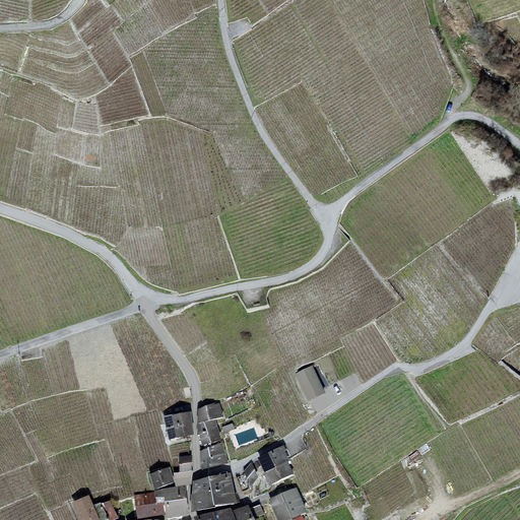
[(326,393),(313,366),(296,374),(309,401),(326,393)]
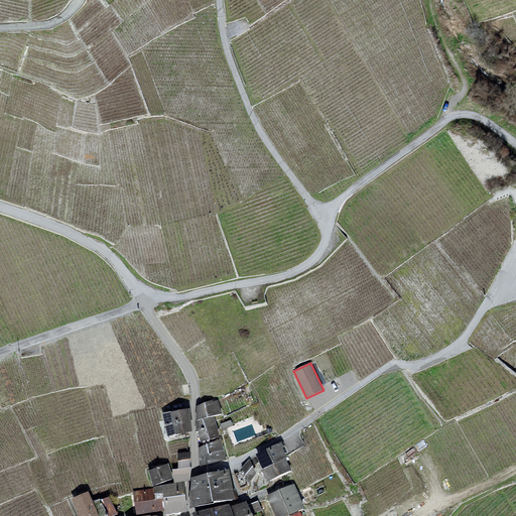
[(218,400),(200,407),(201,420),(213,417),(222,414),(218,400)]
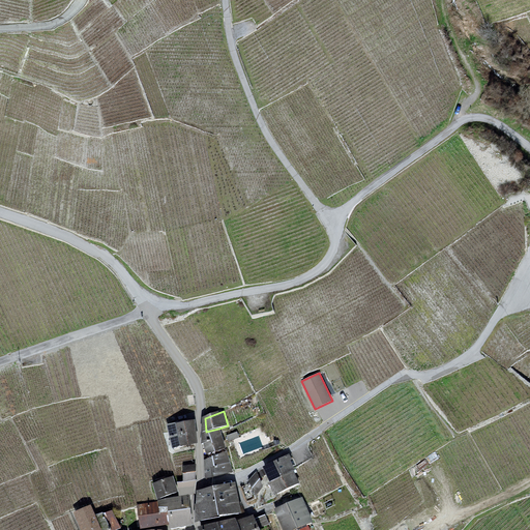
[(190,421),(170,424),(173,447),(195,444),(190,421)]
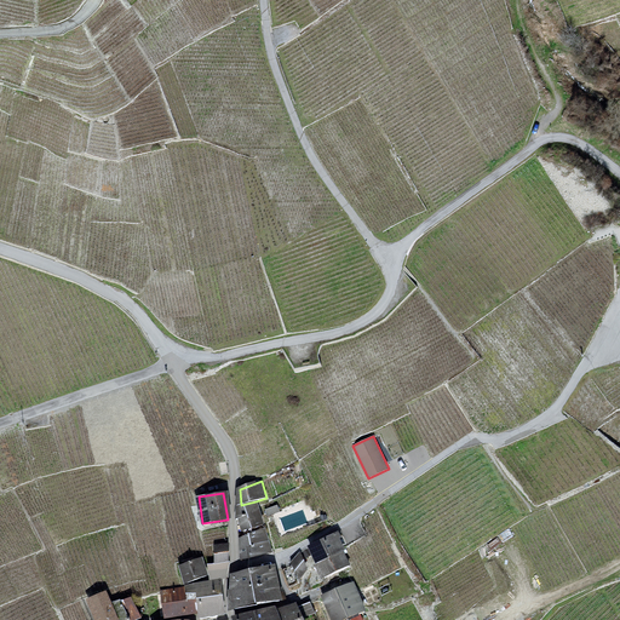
[(256,501),(241,505),(240,516),(244,529),(263,524),(256,501)]
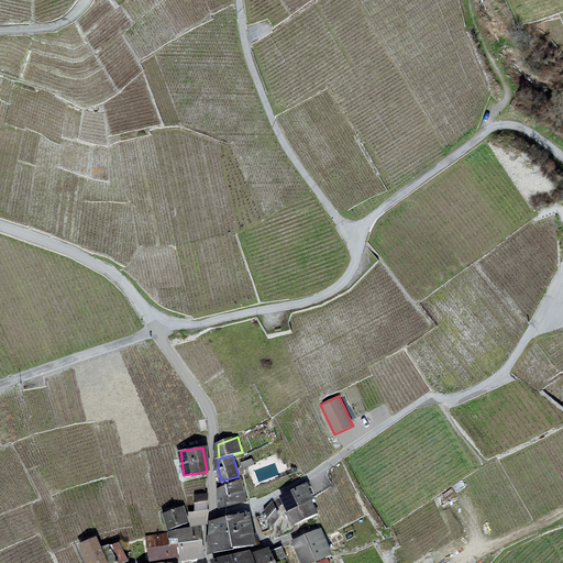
[(242,481),(219,487),(220,507),(247,501),(242,481)]
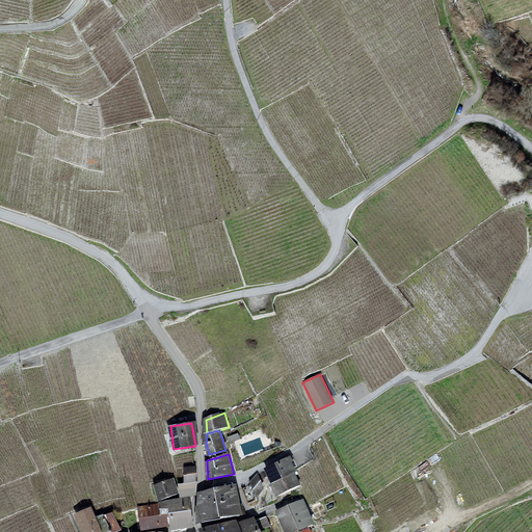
[(287,459),(268,469),(274,482),(273,483),(278,496),(300,485),(287,459)]
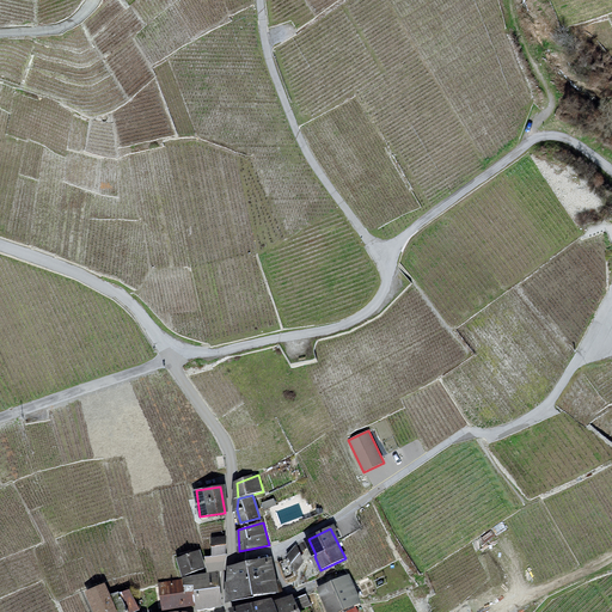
[(225,556),(225,537),(212,538),(213,556),(225,556)]
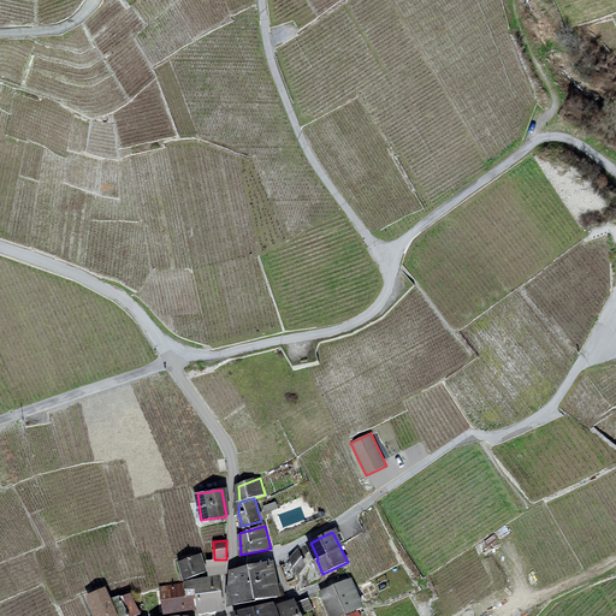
[(307,566),(300,552),(290,557),(297,570),(307,566)]
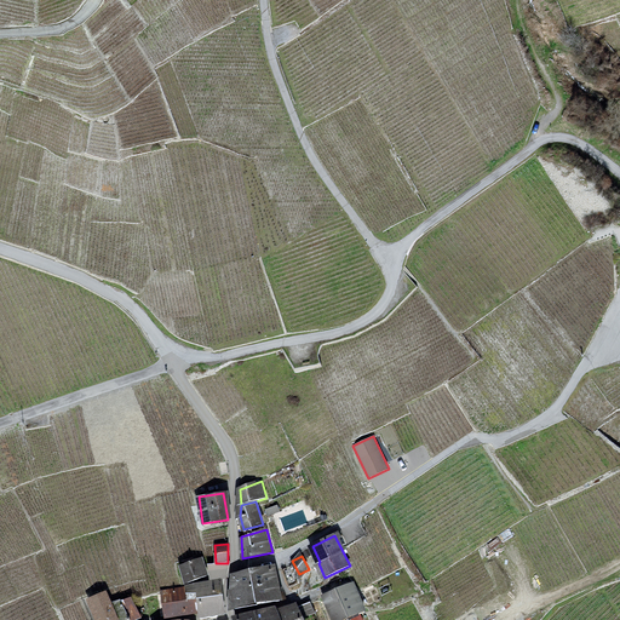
[(181,566),(185,583),(207,575),(202,560),(181,566)]
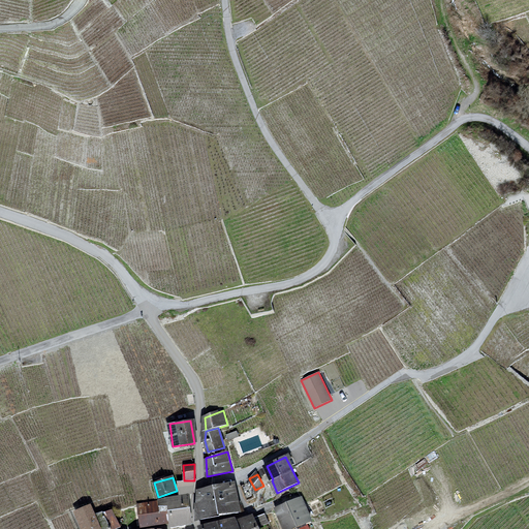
[(235,486),(204,491),(203,521),(239,511),(235,486)]
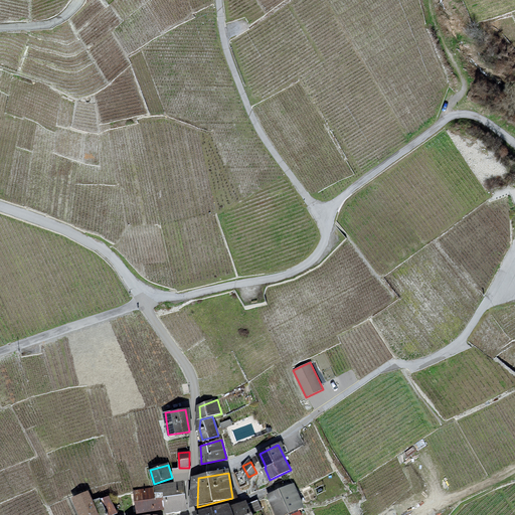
[(165,508),(166,512),(186,509),(181,483),(154,488),(156,498),(164,497),(165,508)]
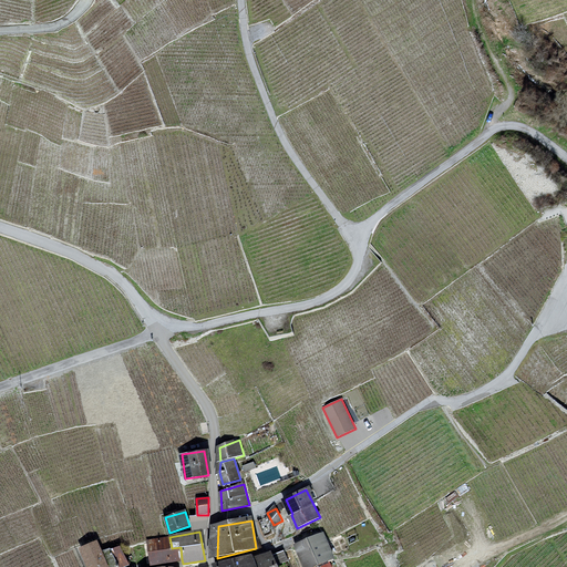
[(169,537),(147,540),(151,564),(182,559),(181,547),(172,548),(169,537)]
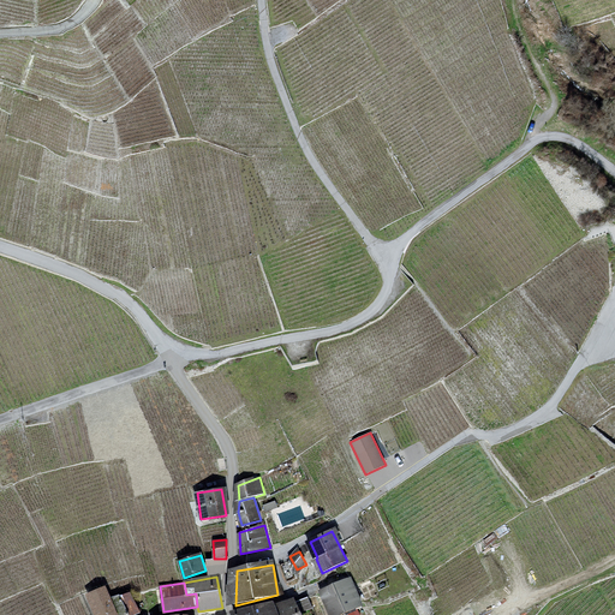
[(350,583),(321,596),(329,614),(342,614),(360,608),(350,583)]
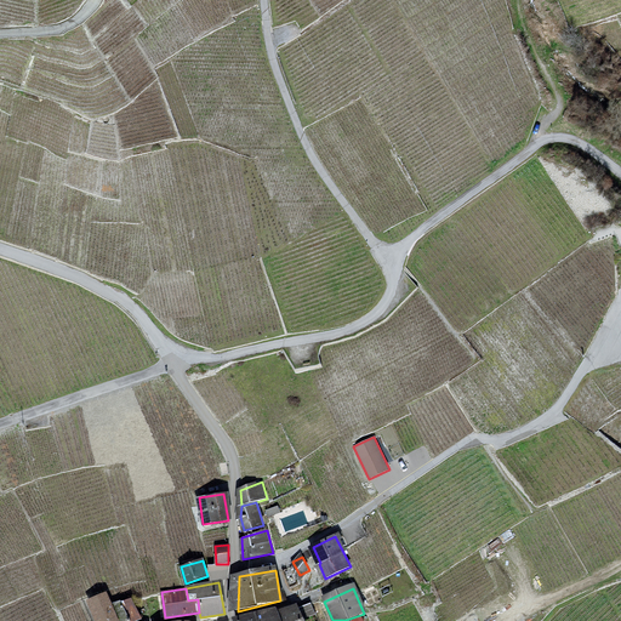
[(106,593),(87,600),(96,620),(132,620),(138,619),(130,599),(112,608),(106,593)]
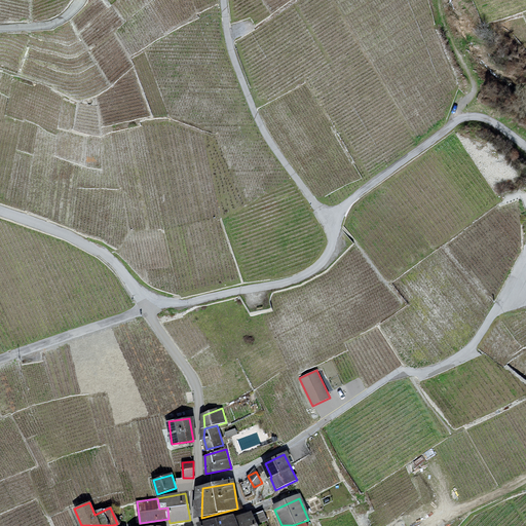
[(258,521),(267,517),(263,510),(255,513),(258,521)]
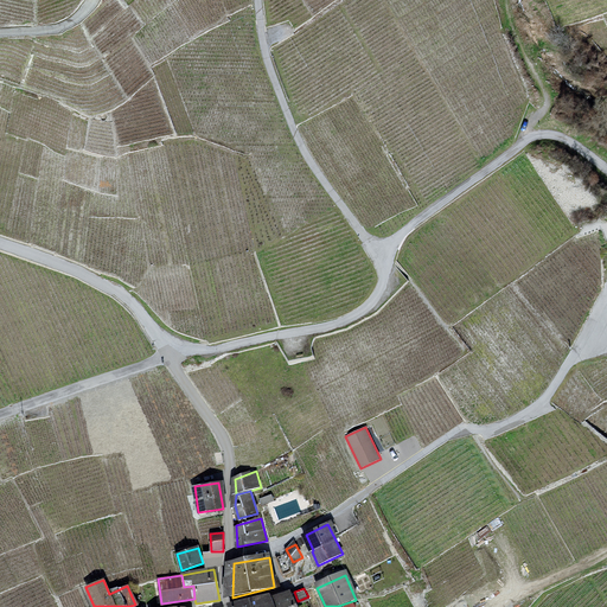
[(296,606),(291,592),(270,599),(274,606),(296,606)]
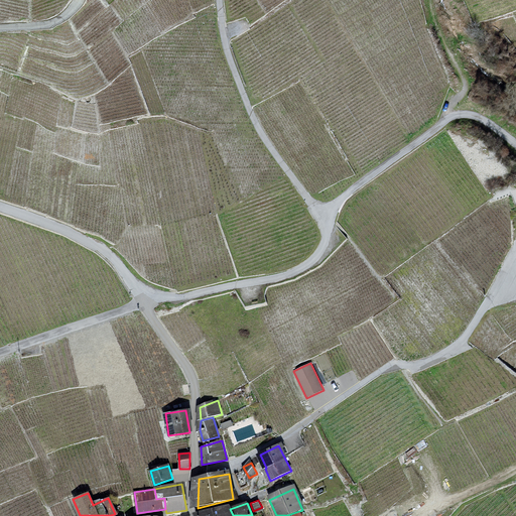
[(229,505),(199,514),(199,515),(233,515),(230,509),(229,505)]
